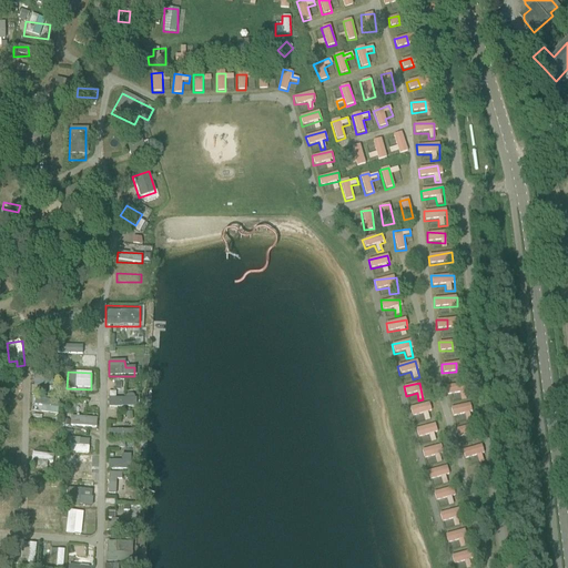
[(458,384),(445,387),(447,396),(460,393),(458,384)]
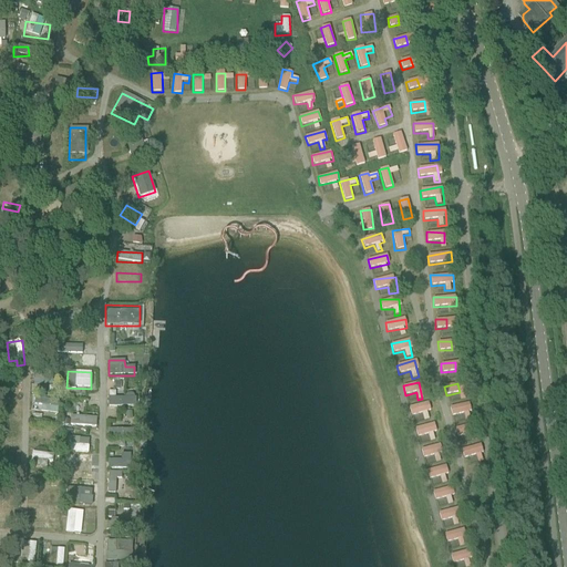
[(109,397),(109,408),(136,408),(137,398),(109,397)]
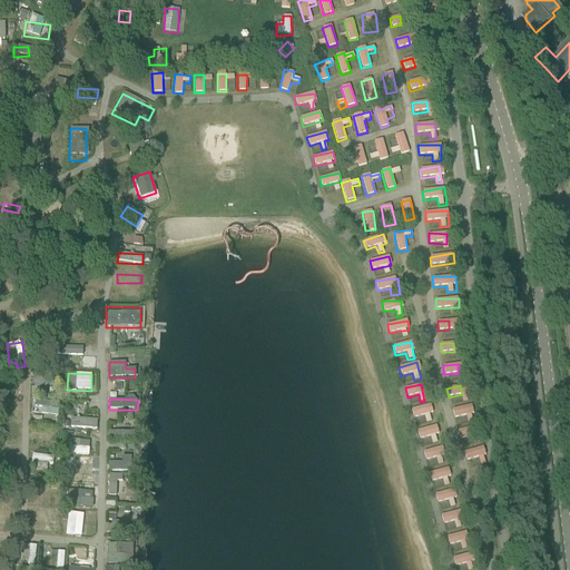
[(35,406),(41,408),(40,413),(57,416),(59,404),(36,401),(35,406)]
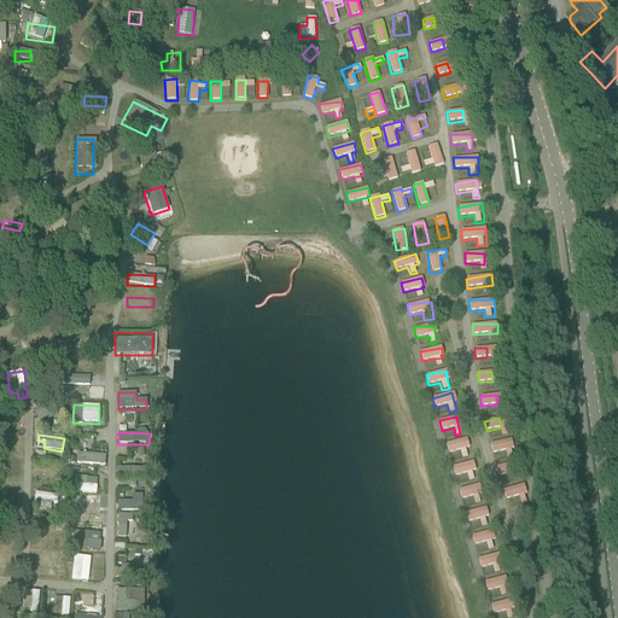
[(462,452),(470,448),(466,438),(445,445),(449,455),(461,450),(462,452)]
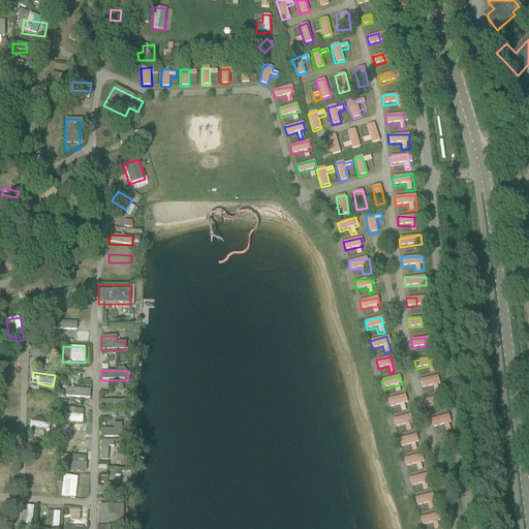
[(419,379),(421,387),(438,384),(436,376),(419,379)]
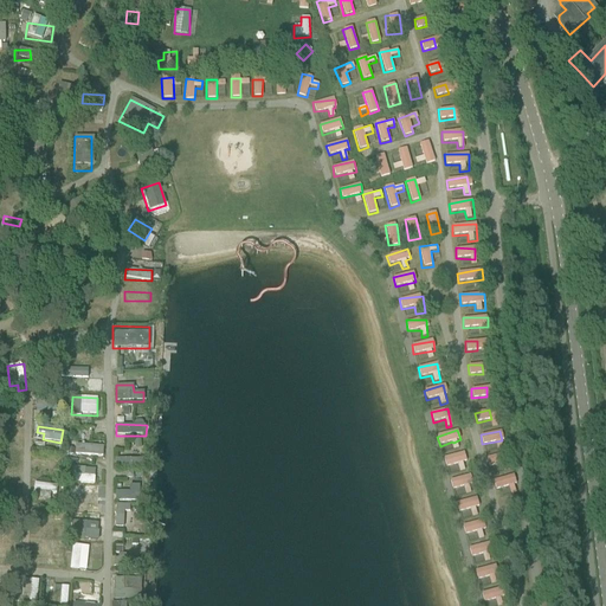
[(71,445),(71,456),(103,457),(103,445),(71,445)]
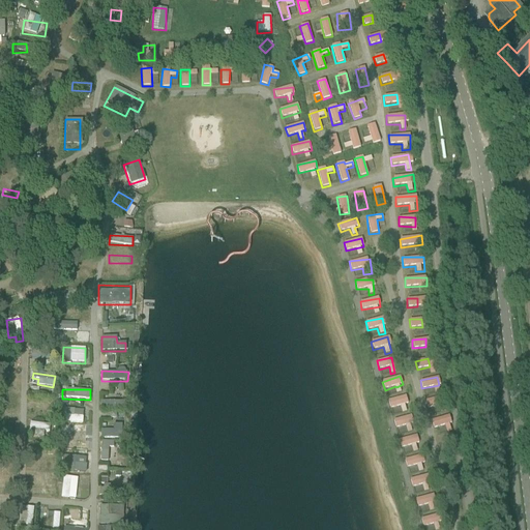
[(407,412),(404,405),(408,404),(406,395),(387,401),(389,410),(400,407),(402,413),(407,412)]
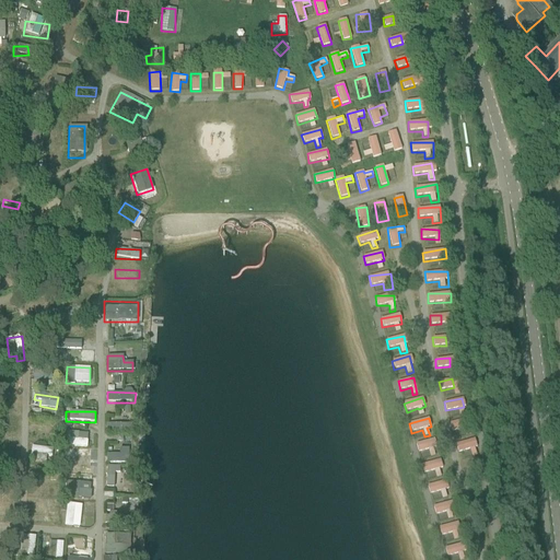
[(452,433),(461,430),(457,421),(450,423),(452,433)]
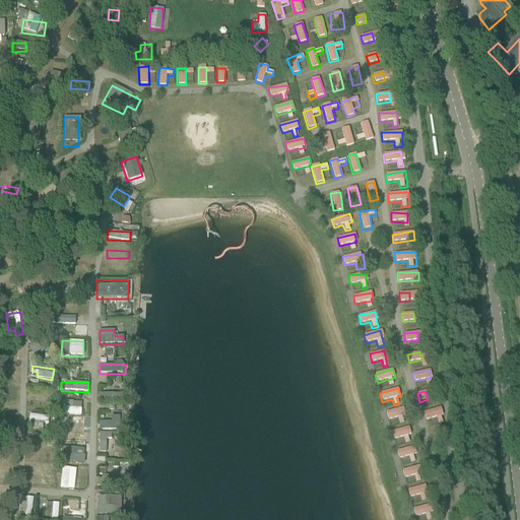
[(81,415),(81,402),(62,401),(62,414),(81,415)]
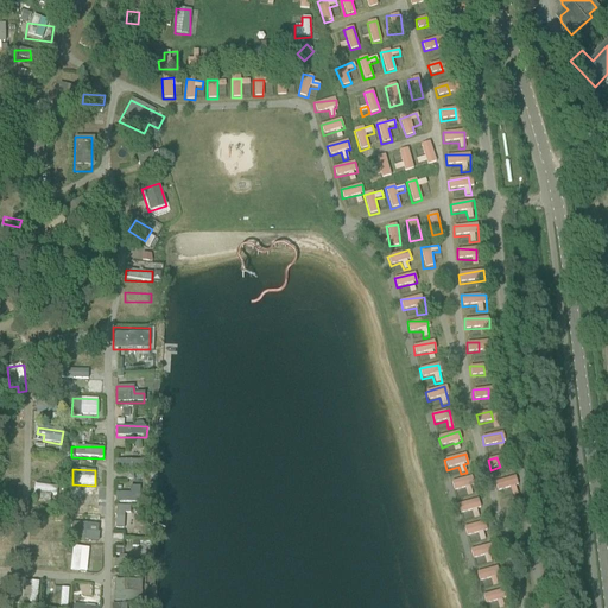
[(454,492),(464,489),(467,496),(477,493),(473,476),(451,482),(454,492)]
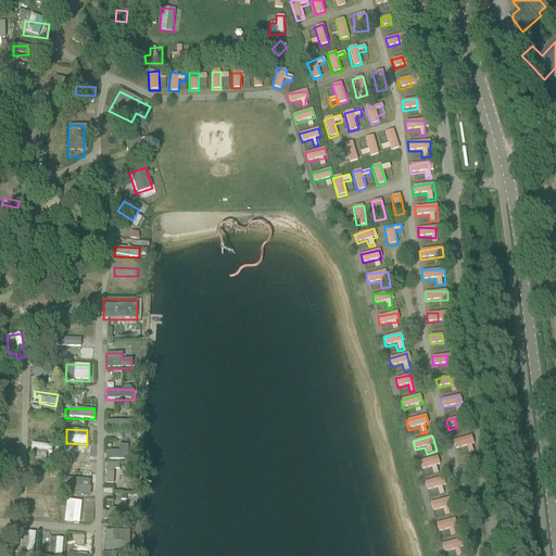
[(453,441),(454,450),(474,445),(471,437),(453,441)]
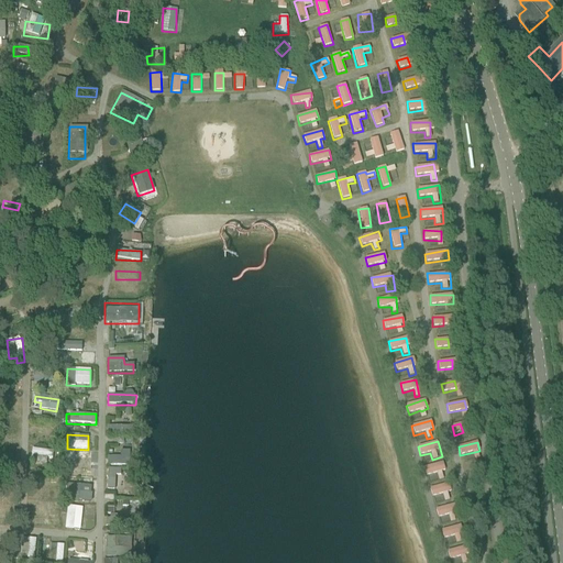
[(32,449),(31,455),(52,459),(53,452),(32,449)]
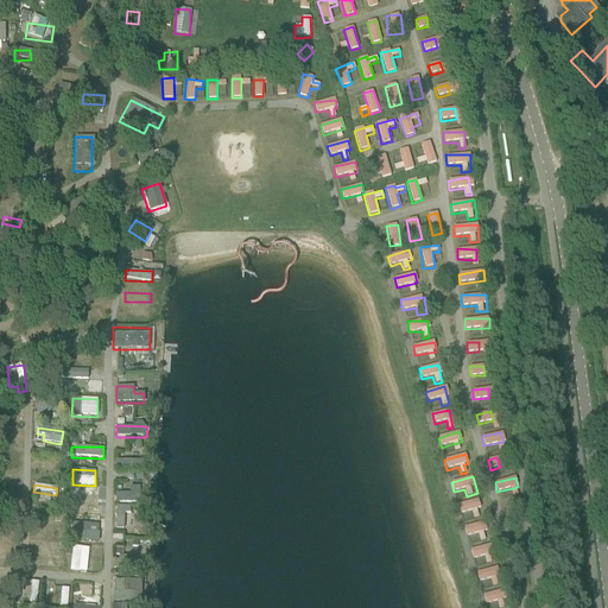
[(128,487),(128,494),(115,494),(115,504),(141,504),(143,488),(128,487)]
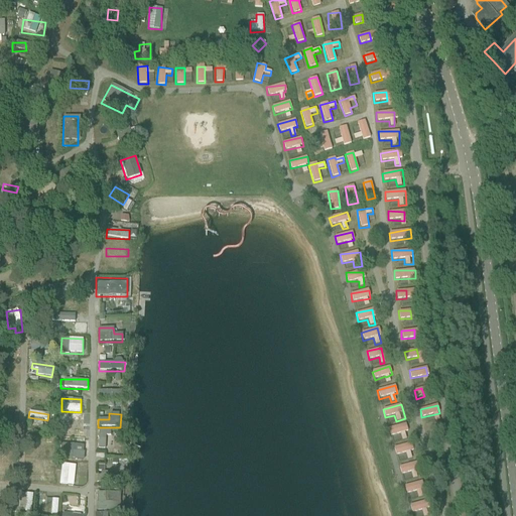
[(400,434),(401,440),(406,439),(404,433),(408,432),(406,423),(388,428),(390,436),(400,434)]
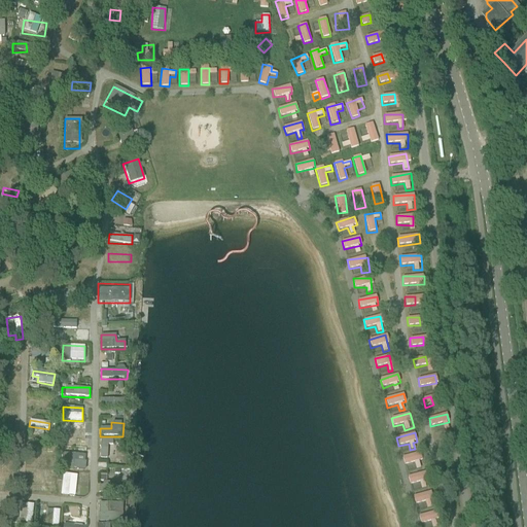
[(107,445),(112,446),(112,440),(100,438),(100,458),(107,458),(107,445)]
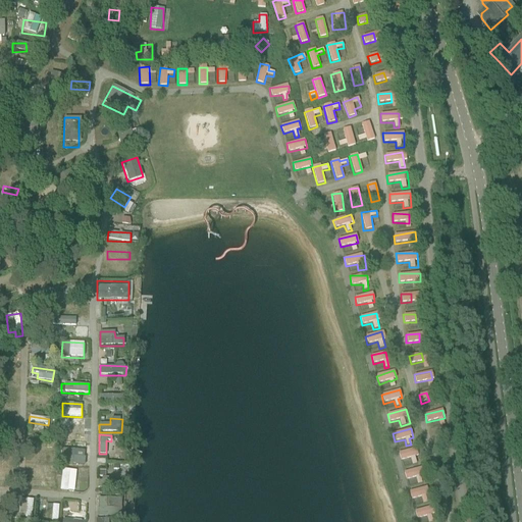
[(416,464),(414,457),(417,456),(415,449),(398,453),(400,461),(410,459),(411,466),(416,464)]
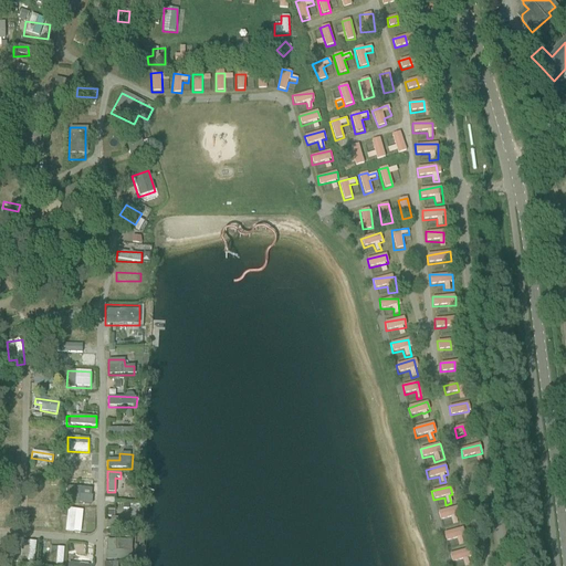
[(67,503),(92,504),(93,489),(67,488),(67,503)]
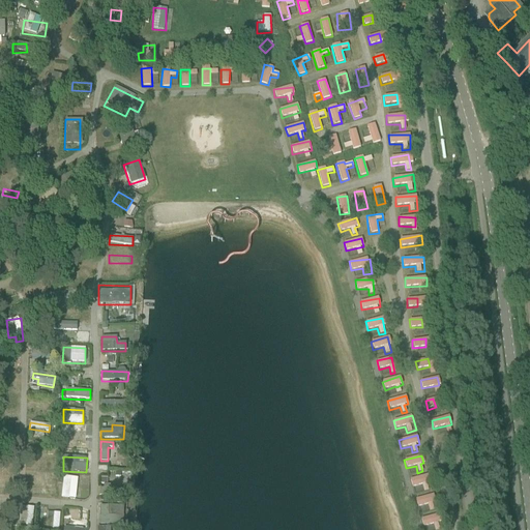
[(421,486),(422,492),(431,491),(428,475),(410,478),(412,488),(421,486)]
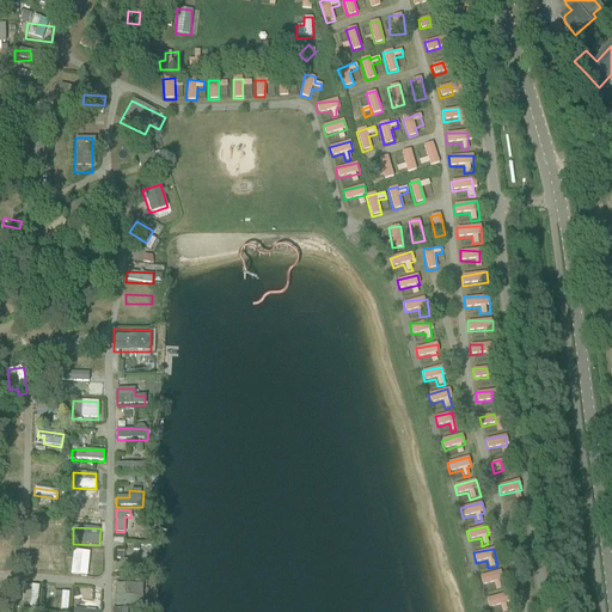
[(73,550),(69,575),(87,577),(91,552),(73,550)]
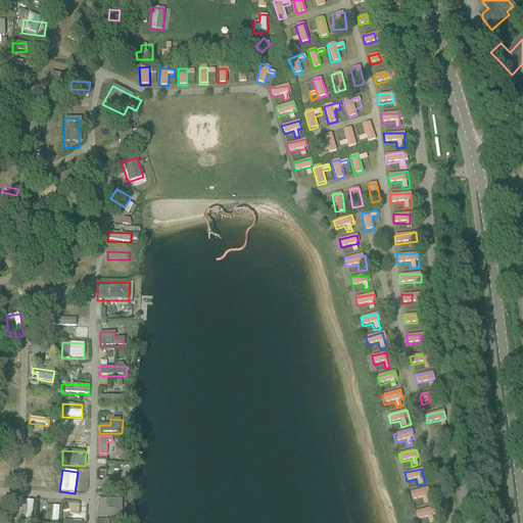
[(98,482),(98,490),(120,491),(120,483),(98,482)]
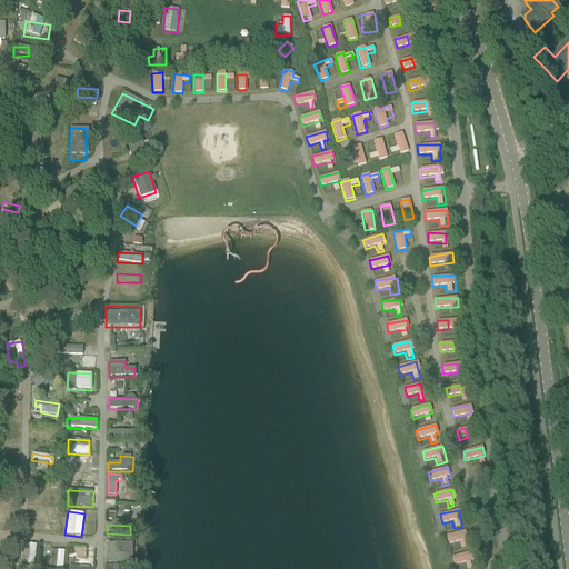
[(460,550),(468,548),(463,531),(445,536),(447,545),(459,542),(460,550)]
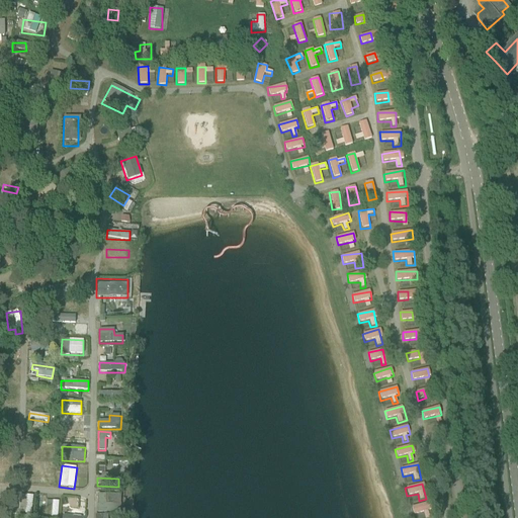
[(115,505),(106,504),(106,495),(97,495),(96,513),(115,513),(115,505)]
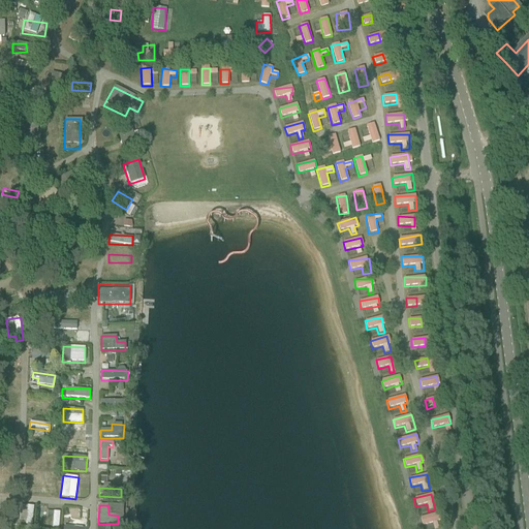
[(20,506),(20,523),(33,523),(33,506),(20,506)]
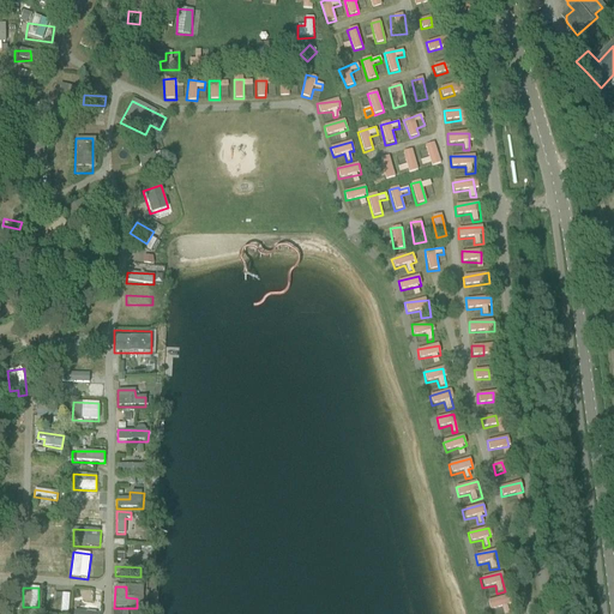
[(74,601),(89,601),(90,591),(74,591),(74,601)]
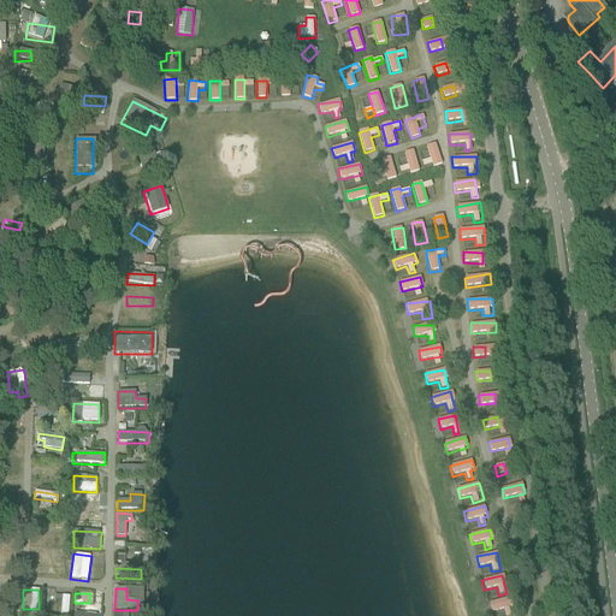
[(54,596),(54,611),(61,611),(60,615),(69,615),(70,597),(54,596)]
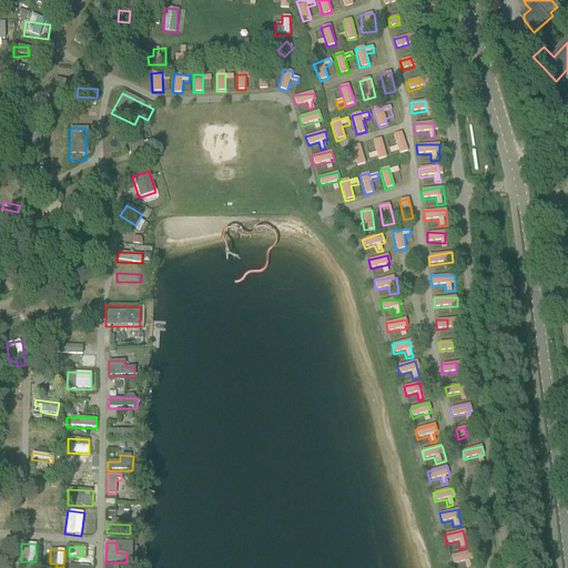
[(464,563),(465,567),(470,567),(473,567),(469,551),(450,556),(453,565),(464,563)]
